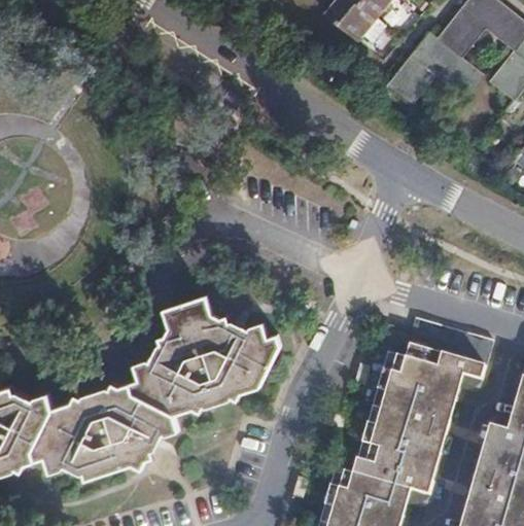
[(355,42),(360,37),(374,20),(376,18),(353,0),(334,0),(322,15),(355,42)]
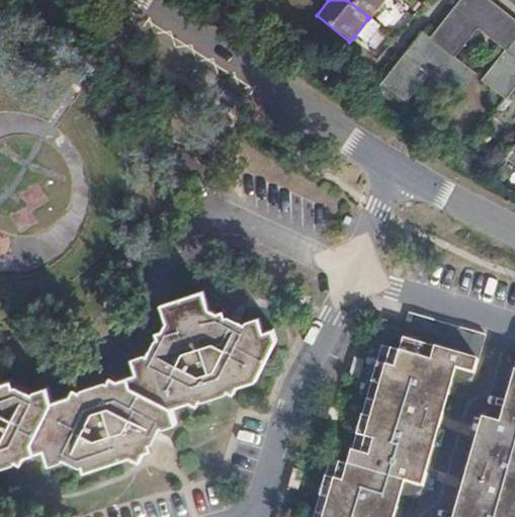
[(347,0),(369,17),(383,0),(347,0)]
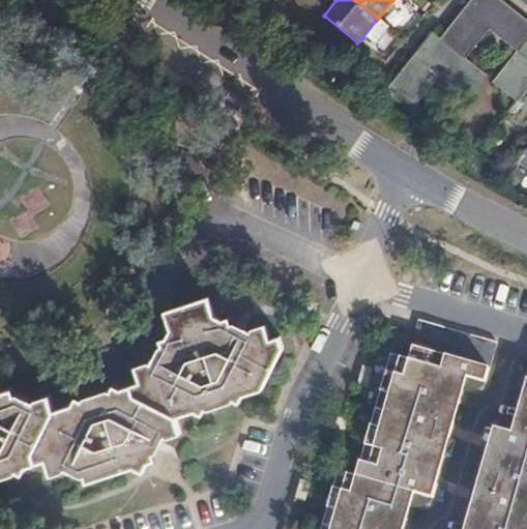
[(526,23),(496,0),(468,0),(437,39),(462,59),(488,28),(517,51),(526,36),(526,23)]
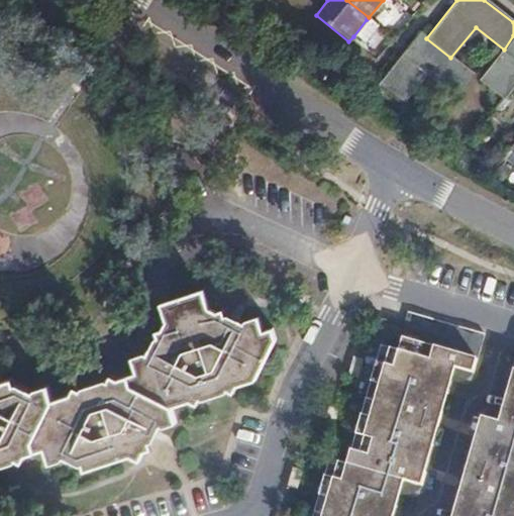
[(367,19),(353,36),(364,44),(377,27),(367,19)]
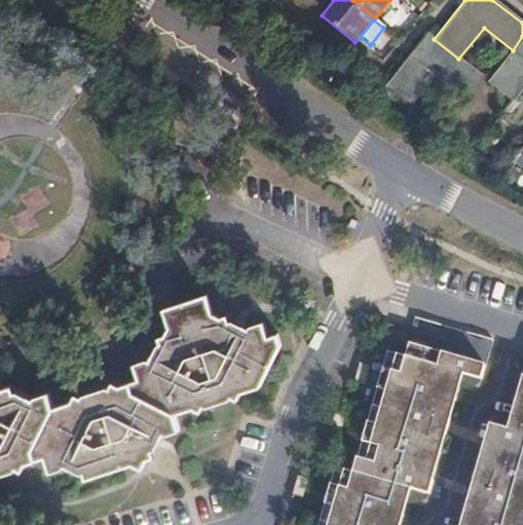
[(458,59),(434,39),(425,33),(383,86),(408,106),(435,74),(463,98),(481,76),(458,59)]
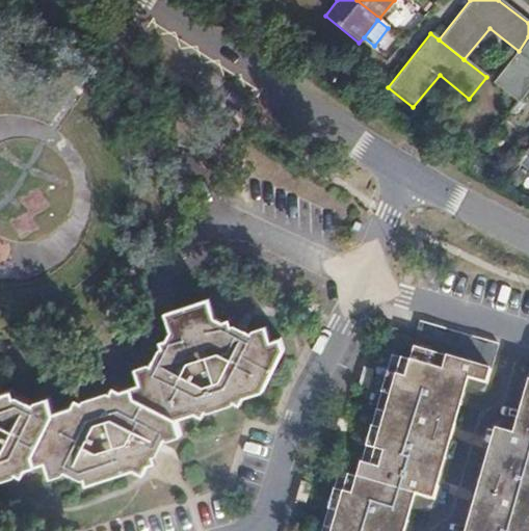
[(528,36),(519,51),(494,82),(518,102),(528,87),(528,36)]
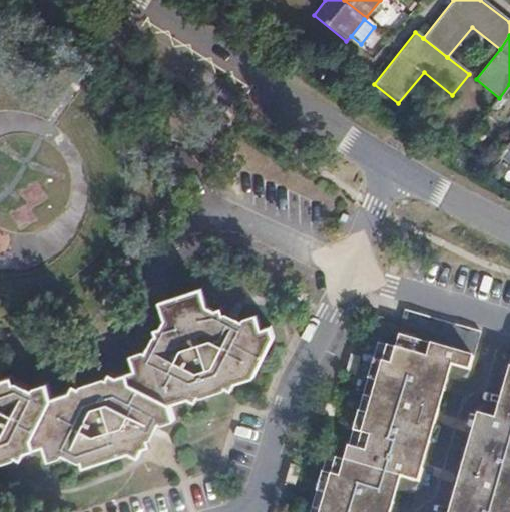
[(132,371),(123,375),(126,384),(167,404),(186,397),(192,401),(195,395),(198,397),(221,389),(222,387),(228,389),(231,383),(250,376),(269,340),(261,334),(259,330),(248,323),(241,318),(239,322),(234,319),(230,325),(223,321),(218,309),(213,310),(207,322),(199,318),(204,308),(196,293),(157,303),(163,319),(159,328),(152,330),(154,337),(151,337),(144,354),(140,352),(128,356),(132,371)]
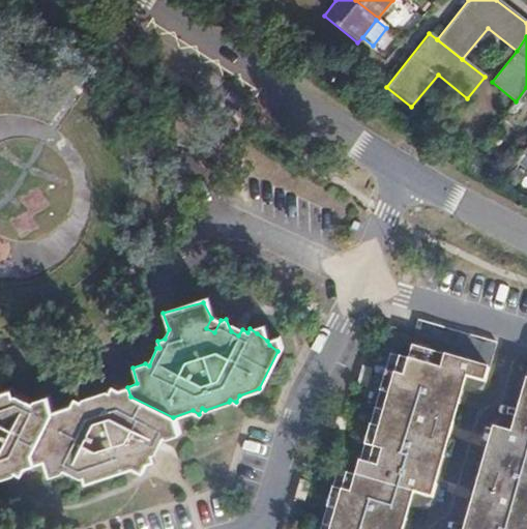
[(385,325),(378,351),(390,356),(406,360),(410,347),(437,354),(462,361),(487,369),(494,342),(415,320),(412,332),(385,325)]
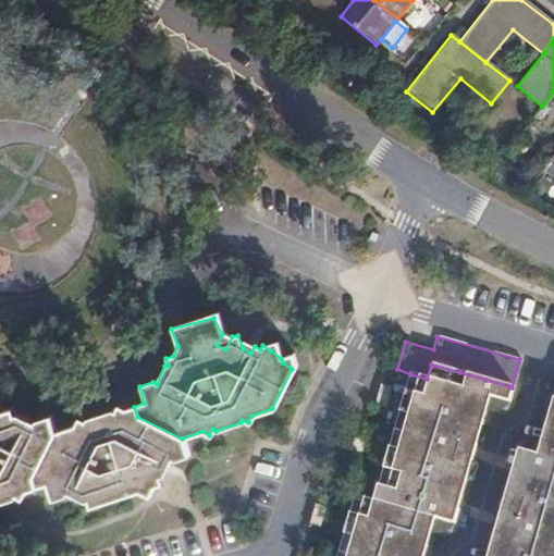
[(410,374),(378,485),(423,498),(459,372),(431,365),(427,379),(410,374)]
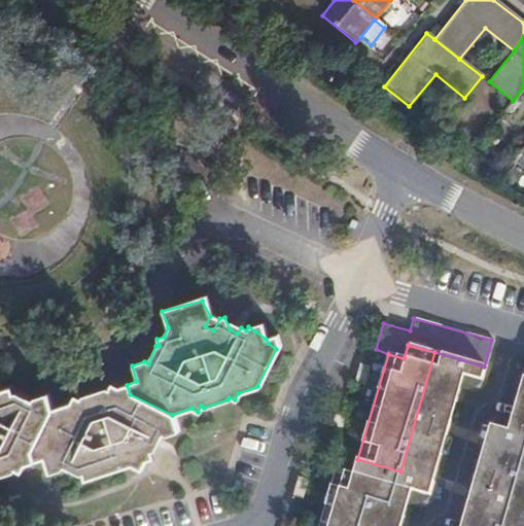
[(399,525),(411,490),(403,488),(408,474),(431,480),(455,409),(463,375),(455,373),(459,359),(434,352),(400,471),(357,459),(354,474),(378,481),(364,525),(399,525)]
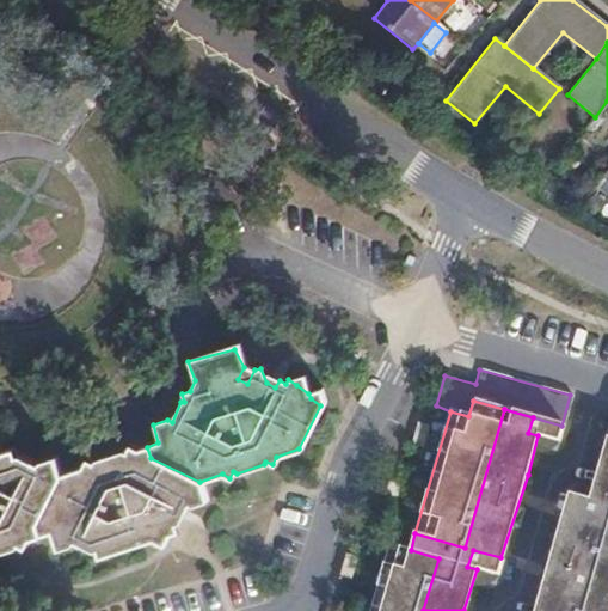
[(528,433),(538,435),(557,440),(562,426),(533,417),(528,433)]
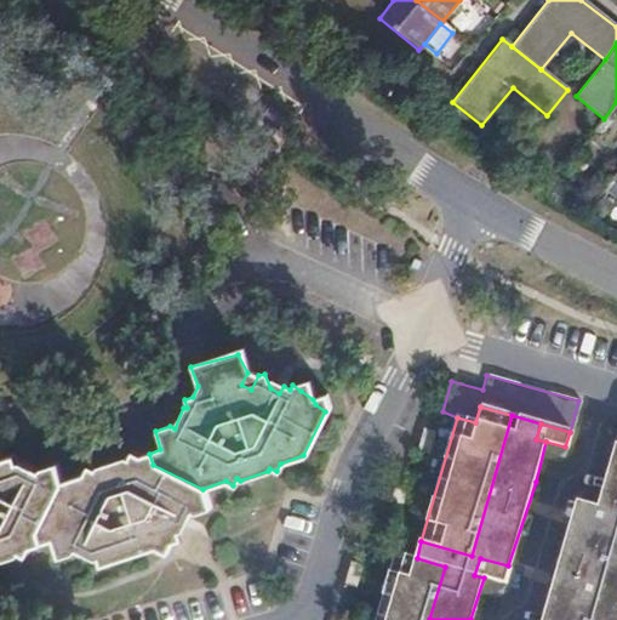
[(432,432),(422,430),(415,450),(427,453),(432,432)]
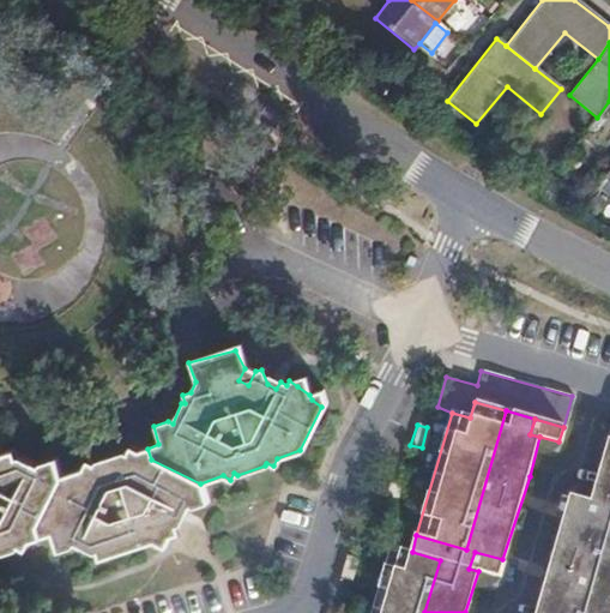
[(590,502),(598,504),(609,506),(609,442),(607,440),(590,502)]
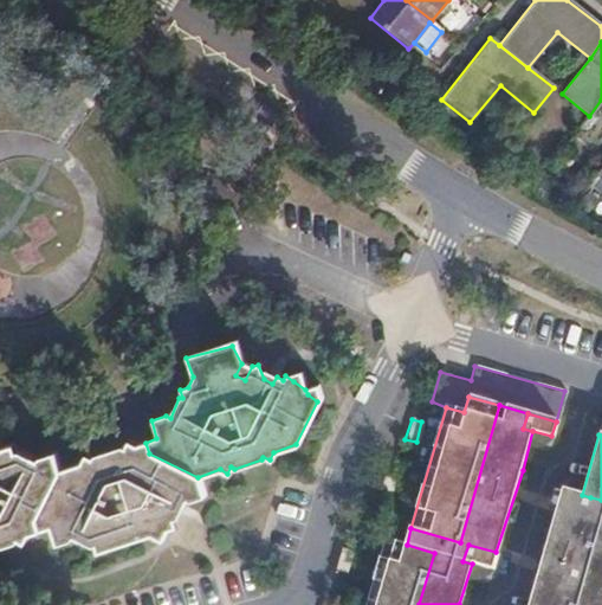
[(149,454),(146,443),(135,446),(128,443),(124,449),(120,446),(94,455),(91,459),(84,457),(82,464),(58,470),(33,517),(37,529),(49,525),(54,544),(69,539),(71,535),(90,545),(95,544),(97,552),(151,533),(156,523),(166,528),(174,526),(169,512),(175,502),(182,506),(185,499),(188,500),(202,495),(198,477),(149,454)]
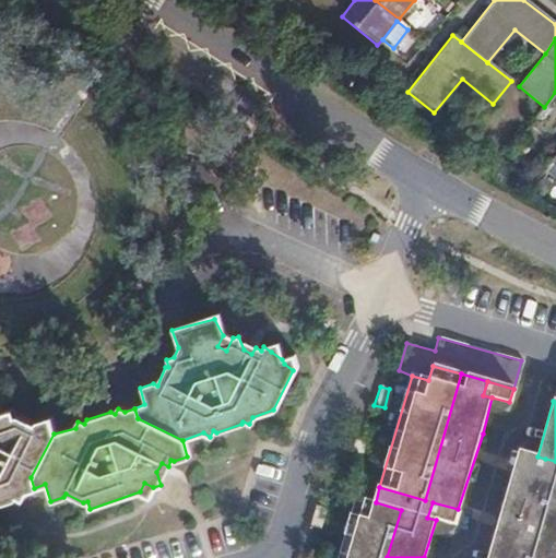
[(31,477),(54,434),(48,417),(35,420),(33,425),(15,415),(12,416),(10,411),(0,413),(0,502),(12,499),(14,496),(20,498),(24,491),(34,488),(31,477)]
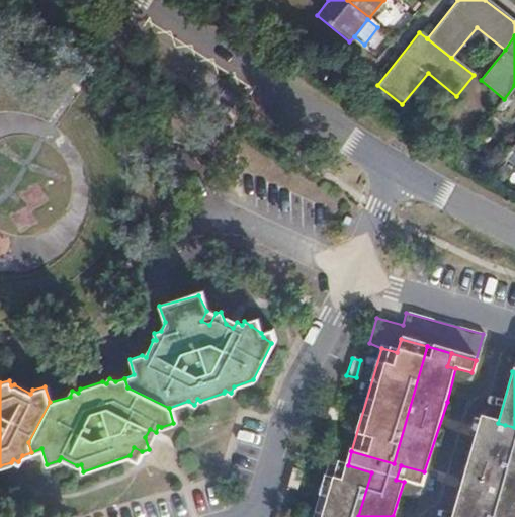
[(337,410),(328,408),(323,425),(333,428),(337,410)]
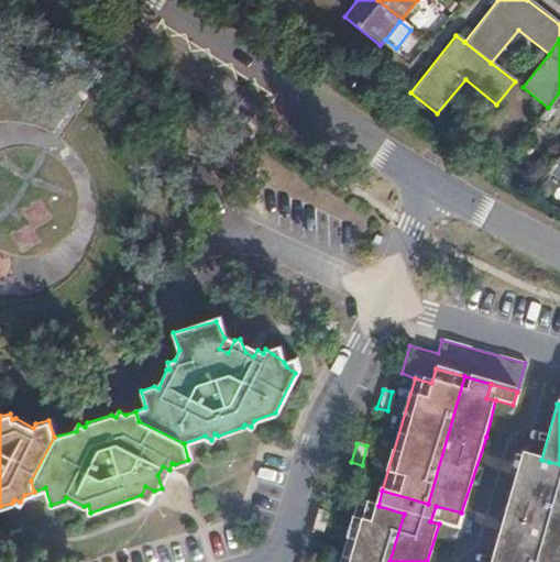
[(523,454),(519,469),(545,476),(549,462),(541,460),(523,454)]
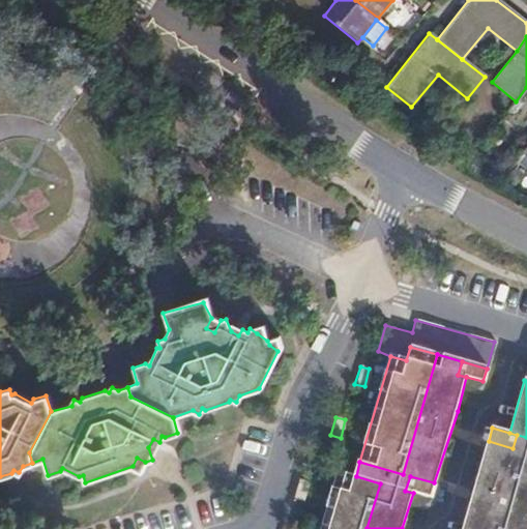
[(496,528),(520,450),(526,451),(526,437),(517,435),(513,448),(489,441),(481,466),(462,528),(496,528)]
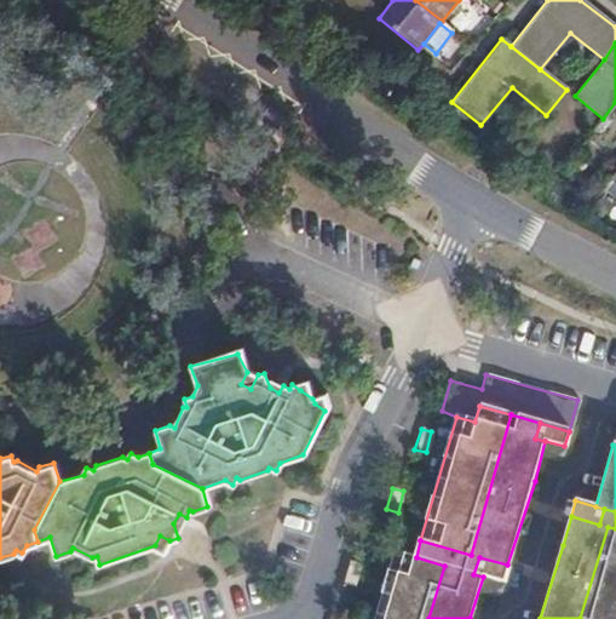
[(615,618),(615,528),(608,527),(580,618),(615,618)]
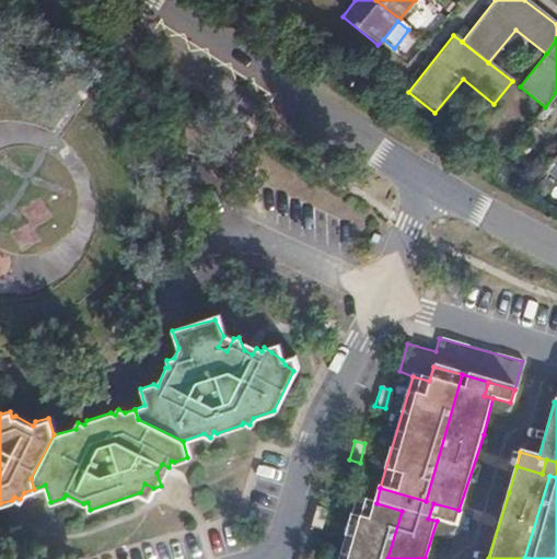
[(387,558),(402,511),(376,503),(357,498),(338,558),(387,558)]
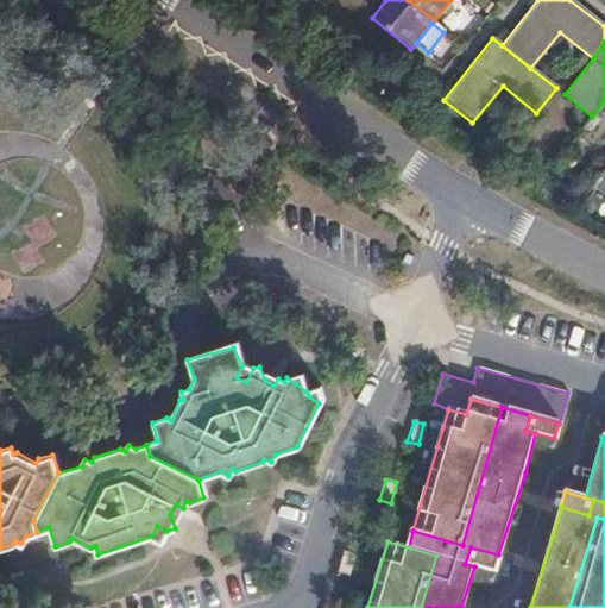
[(465,564),(474,566),(493,572),(496,562),(498,555),(471,547),(465,564)]
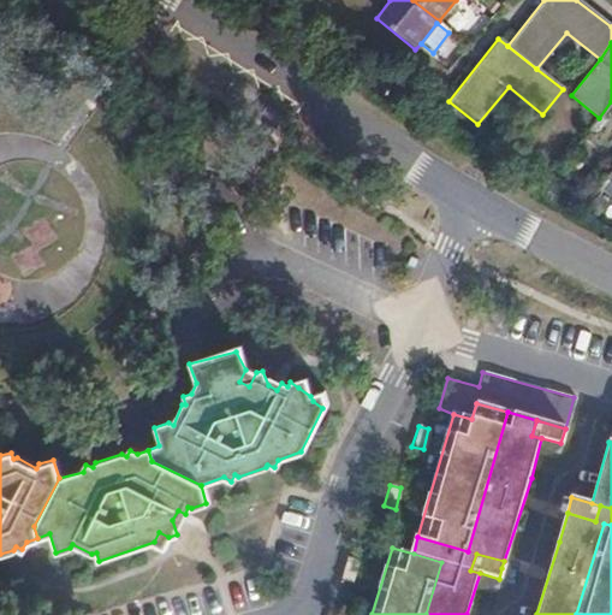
[(357,560),(346,557),(339,579),(350,581),(357,560)]
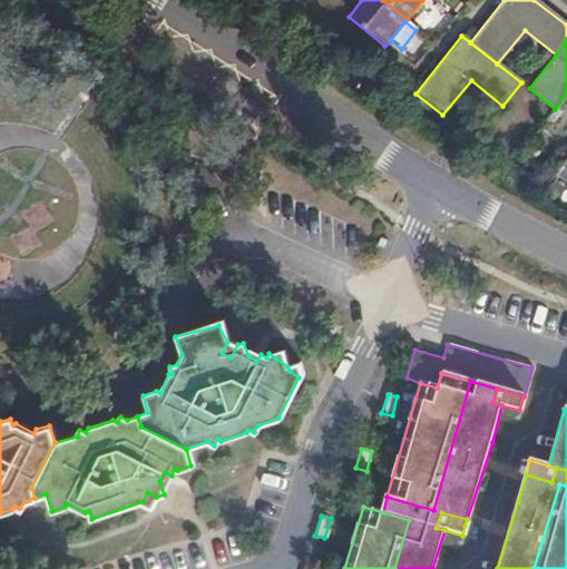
All buildings are outlined.
